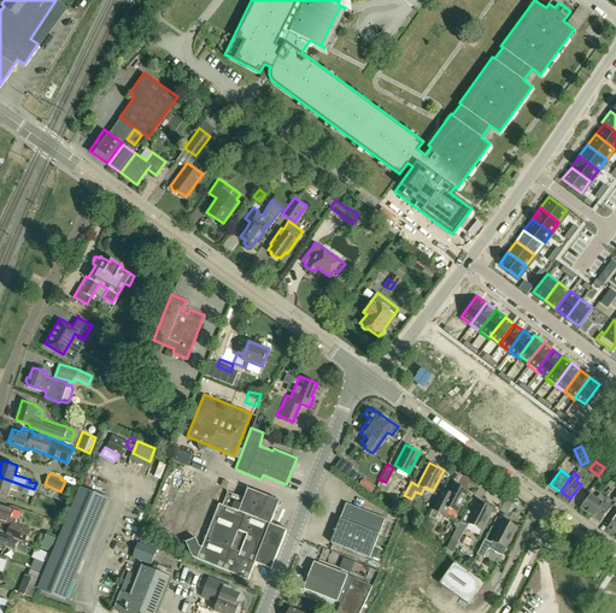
[(605,479),(610,484),(615,478),(610,473),(605,479)]
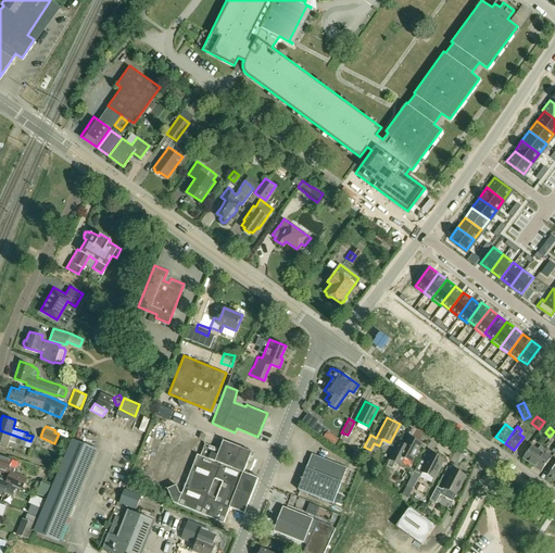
[(326,428),(322,435),(332,442),(337,436),(326,428)]
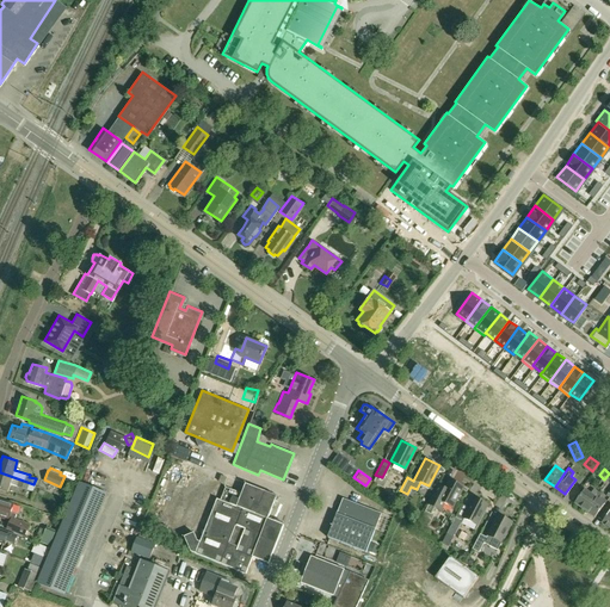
[(34,484),(0,472),(0,487),(7,490),(10,482),(25,487),(32,489),(34,484)]
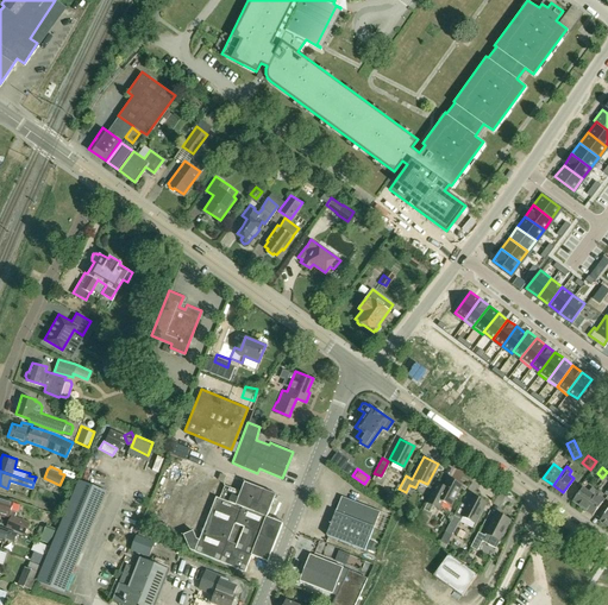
[(437,480),(430,495),(436,498),(433,504),(438,506),(442,499),(451,504),(462,484),(447,477),(444,484),(437,480)]
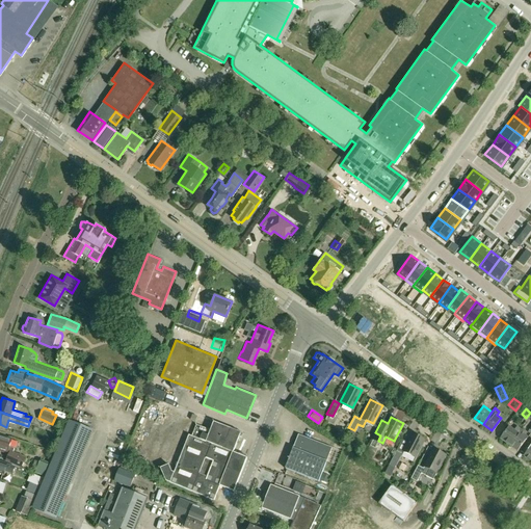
[(91,429),(69,420),(33,504),(56,514),(91,429)]
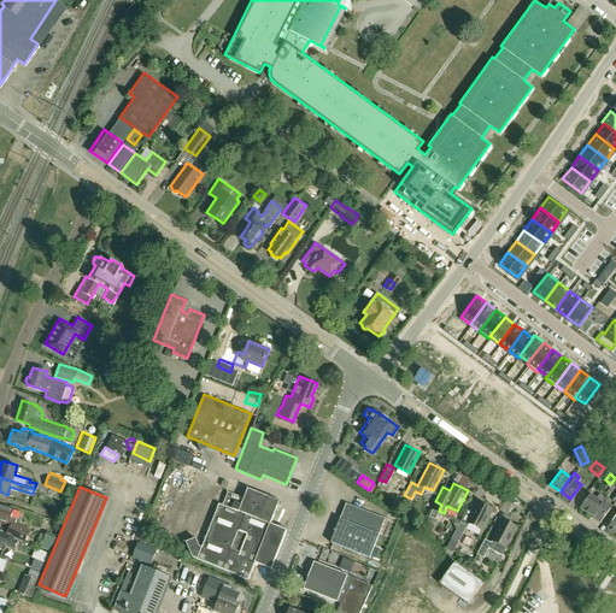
[(254,560),(270,567),(286,529),(269,522),(274,512),(279,499),(247,487),(244,496),(227,490),(222,504),(218,502),(201,546),(198,544),(194,536),(185,540),(192,554),(197,556),(247,577),(254,560)]
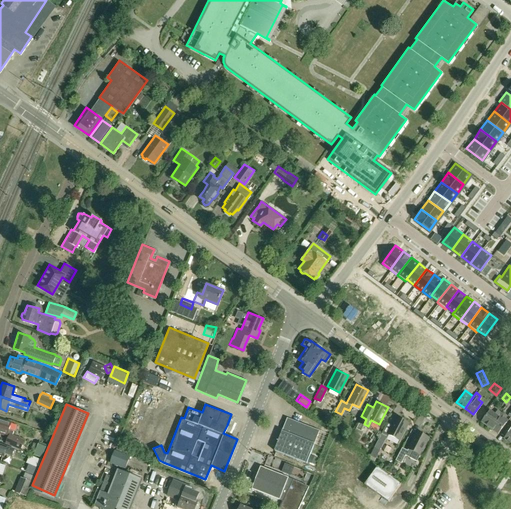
[(497,414),(500,410),(496,408),(493,411),(489,408),(481,420),(489,426),(497,414)]
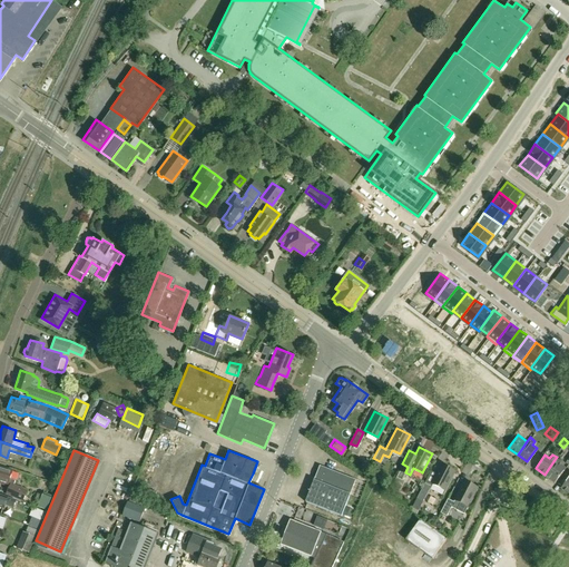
[(557,457),(553,461),(545,475),(553,480),(565,465),(559,461),(560,460),(557,458),(557,457)]
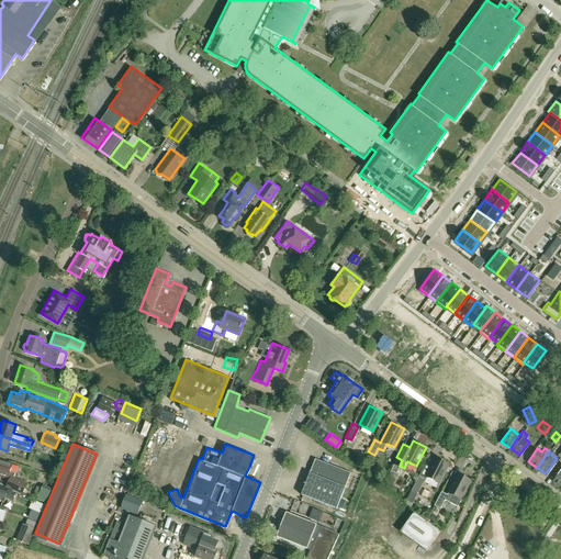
[(448,462),(435,456),(425,474),(438,481),(448,462)]
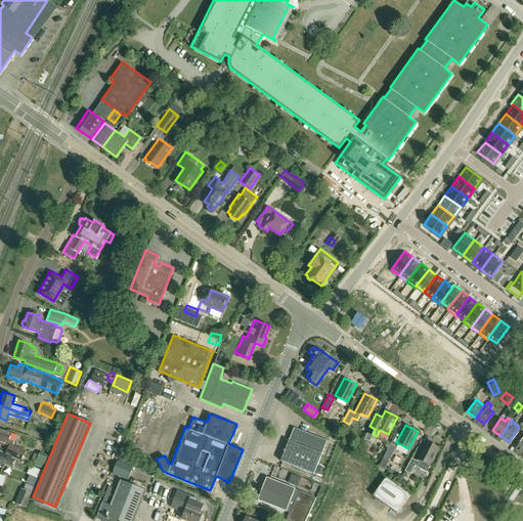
[(0,441),(6,444),(8,444),(4,452),(20,459),(25,448),(12,442),(13,439),(8,438),(11,430),(0,426),(0,441)]
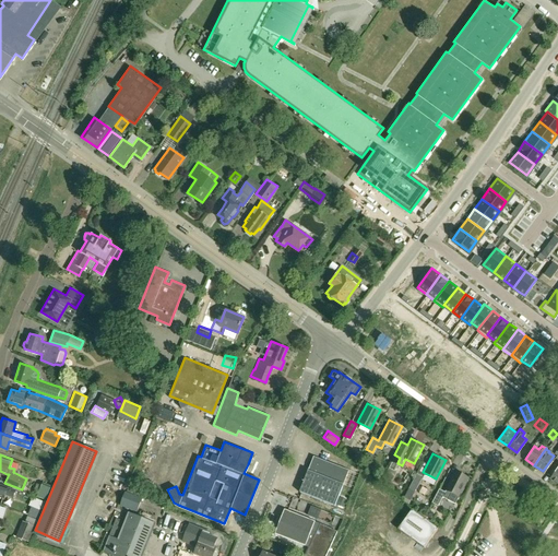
[(299,491),(334,505),(348,469),(313,454),(299,491)]
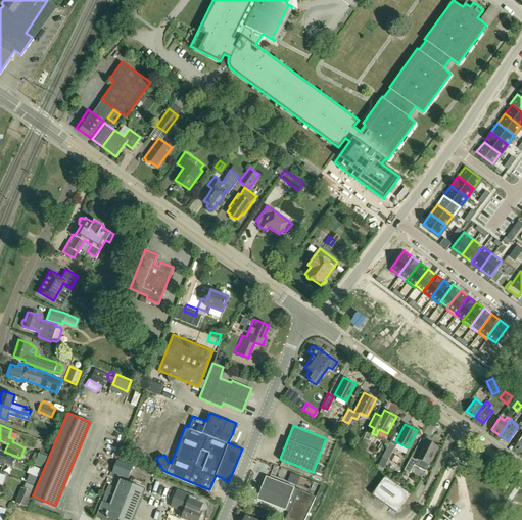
[(363,436),(369,439),(371,434),(366,431),(363,436)]
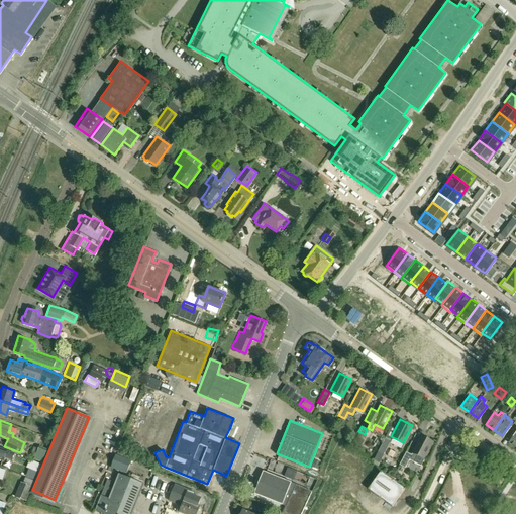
[(399,464),(404,466),(409,457),(420,464),(432,440),(421,434),(411,452),(406,450),(399,464)]
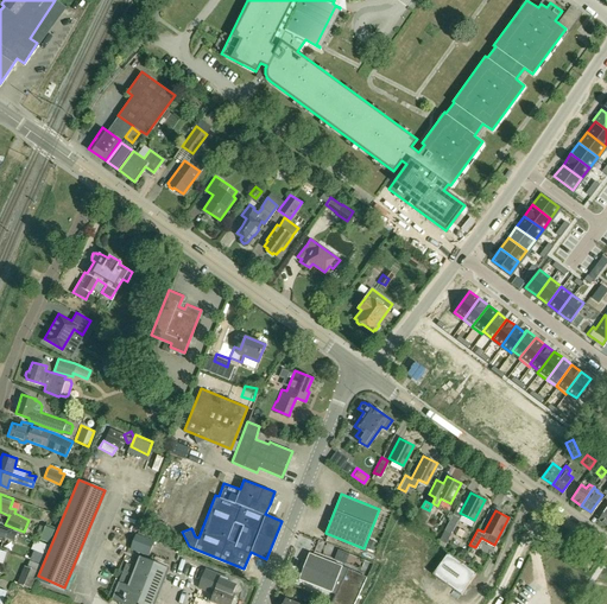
[(453,512),(438,538),(444,542),(459,515),(453,512)]
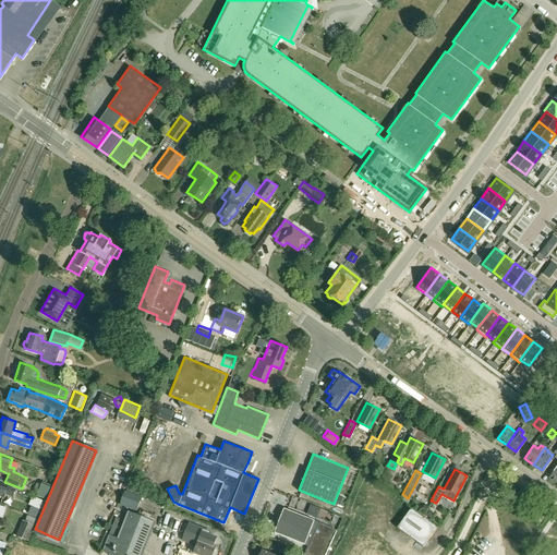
[(45,496),(50,483),(41,480),(36,493),(45,496)]
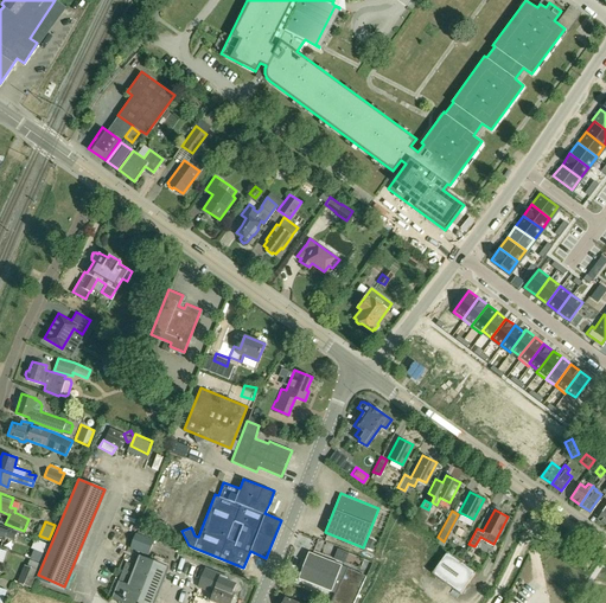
[(0,536),(4,538),(5,533),(7,533),(8,537),(13,538),(17,530),(0,524),(0,536)]
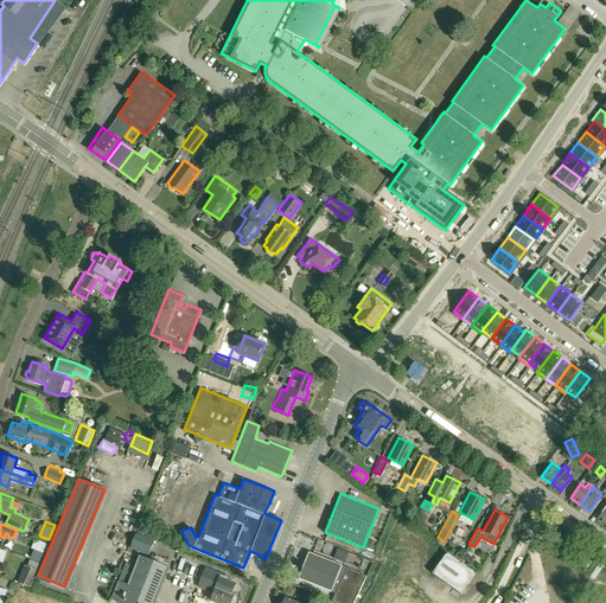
[(129,546),(148,553),(153,538),(135,531),(129,546)]
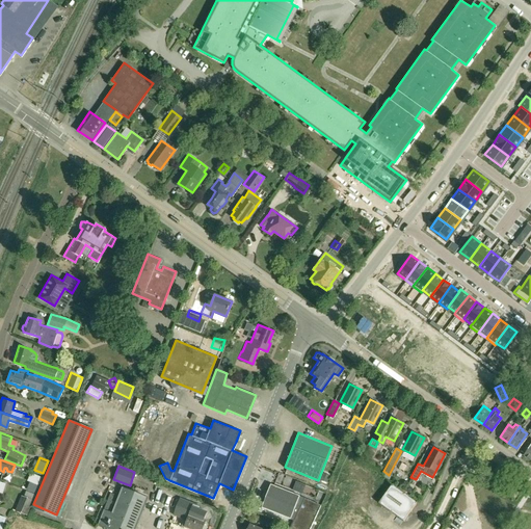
[(30,472),(29,471),(26,480),(38,485),(42,476),(30,472)]
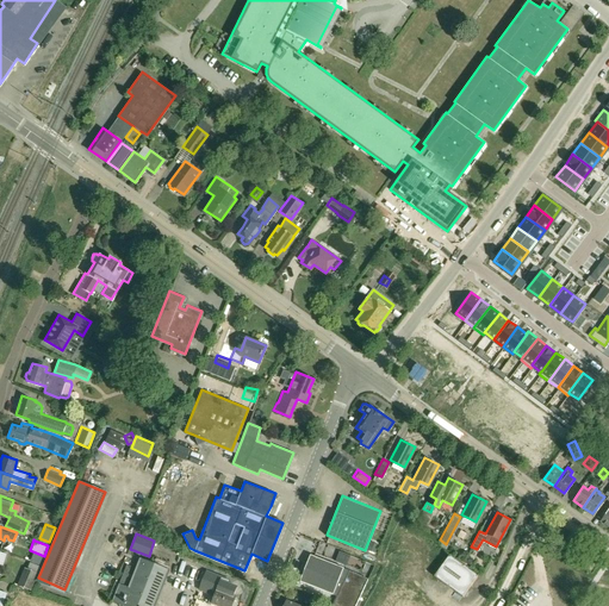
[(310,554),(299,580),(333,593),(342,567),(310,554)]
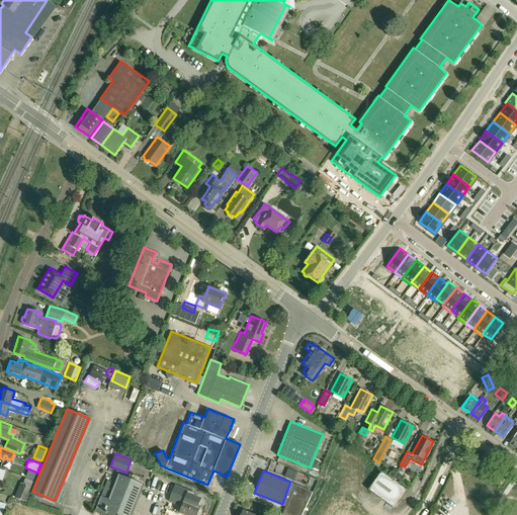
[(380,470),(368,488),(392,505),(405,488),(380,470)]
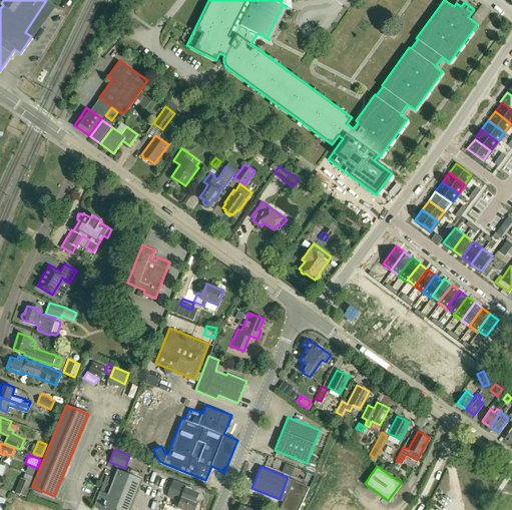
[(114,477),(106,474),(94,504),(109,509),(128,509),(141,478),(118,469),(114,477)]
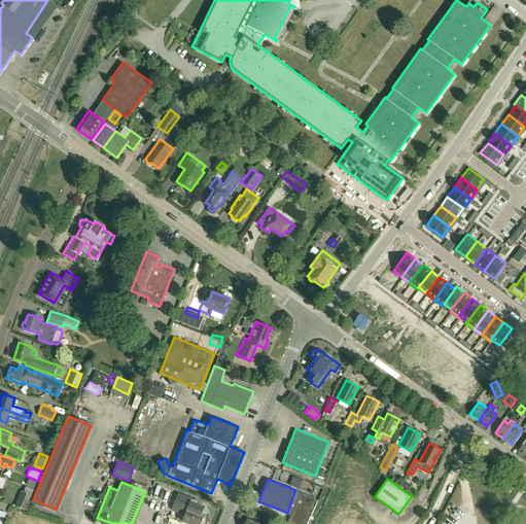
[(23,490),(21,489),(14,503),(27,509),(32,494),(33,494),(35,488),(25,484),(23,490)]
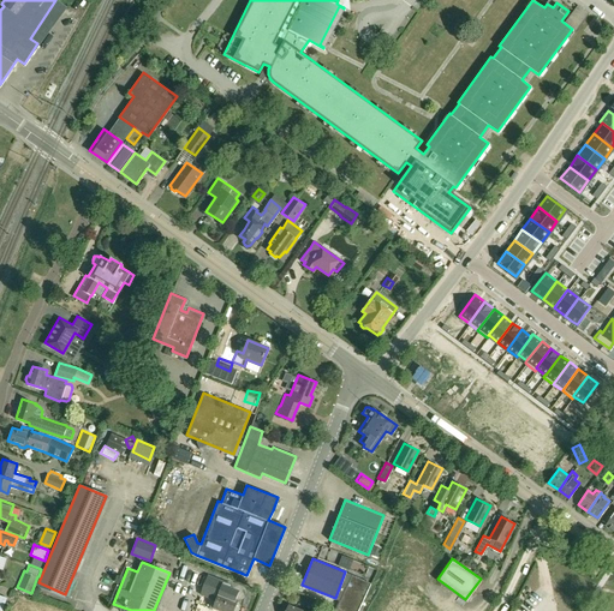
[(351,573),(333,610),(356,610),(370,582),(351,573)]
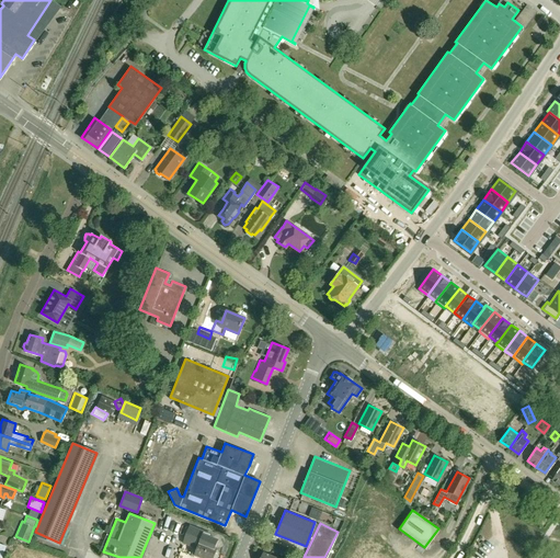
[(190,524),(183,541),(197,547),(194,554),(203,557),(212,557),(216,547),(215,546),(217,538),(206,534),(207,531),(190,524)]
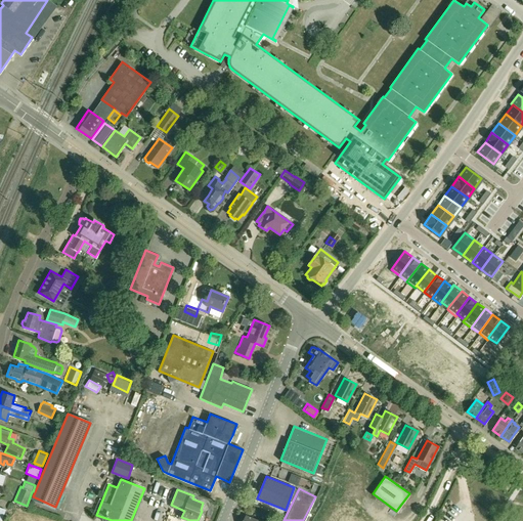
[(0,518),(4,520),(8,507),(1,504),(0,507),(0,518)]
